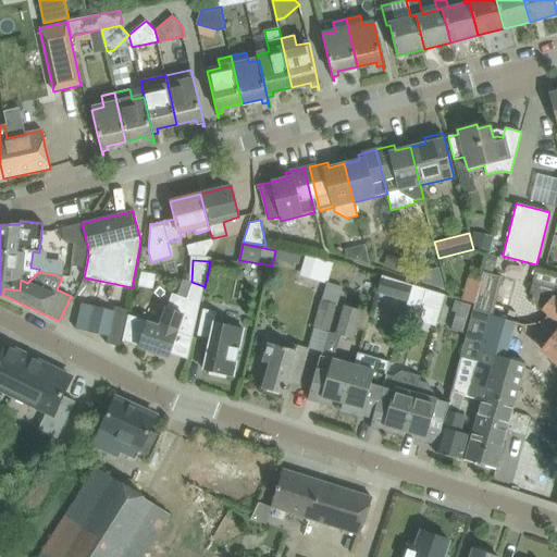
[(475,306),(473,311),(494,317),(504,277),(503,277),(484,272),(481,284),(475,306)]
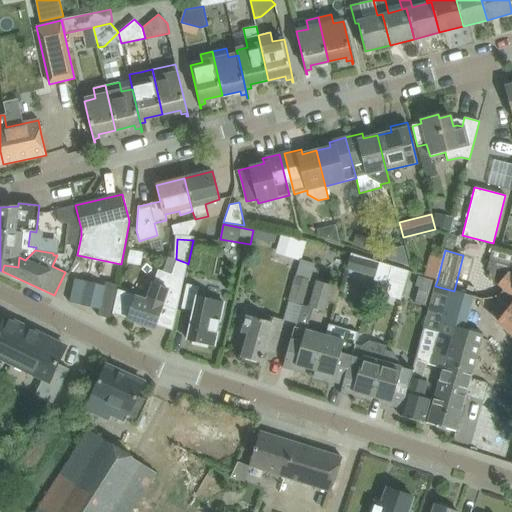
[(346,270),(374,278),(379,263),(350,254),(346,270)]
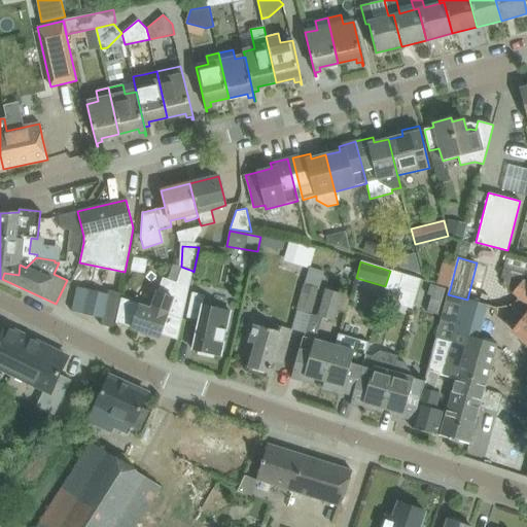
[(192,271),(181,267),(176,282),(163,277),(151,311),(140,307),(141,305),(121,299),(115,323),(116,324),(117,323),(132,327),(132,329),(159,338),(167,314),(181,319),(181,320),(182,320),(192,271)]
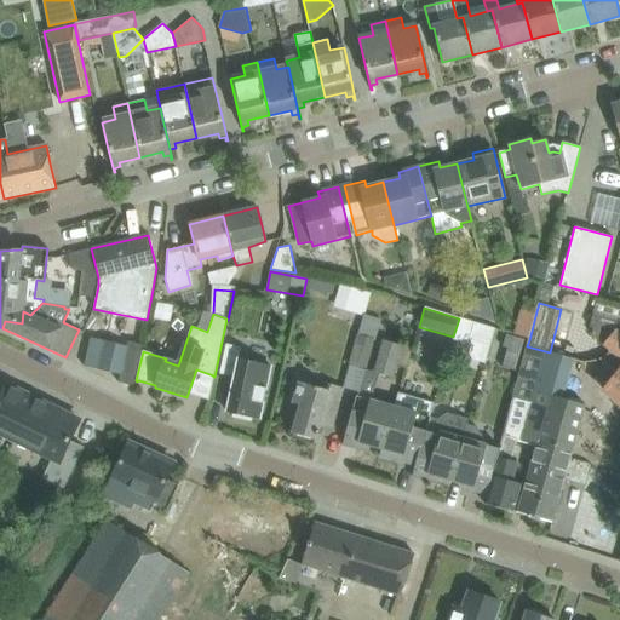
[(366,315),(363,314),(357,336),(349,365),(366,369),(374,340),(375,340),(382,319),(366,315)]
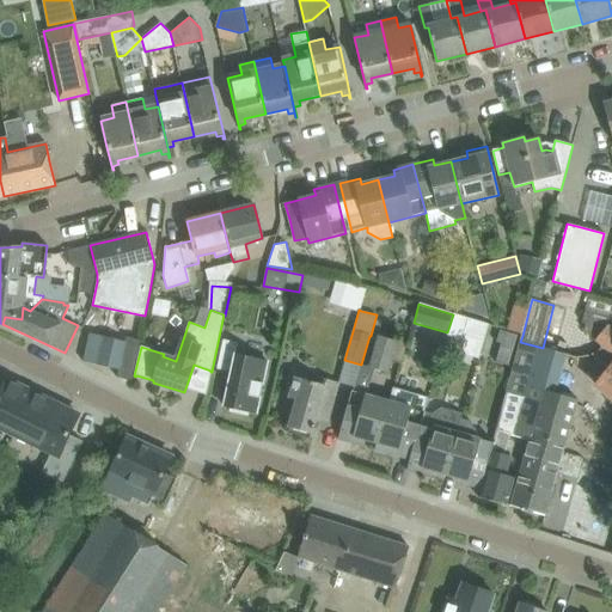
[(611,332),(607,329),(611,318),(587,312),(583,330),(598,341),(597,342),(601,347),(603,347),(603,346),(611,353),(611,332)]
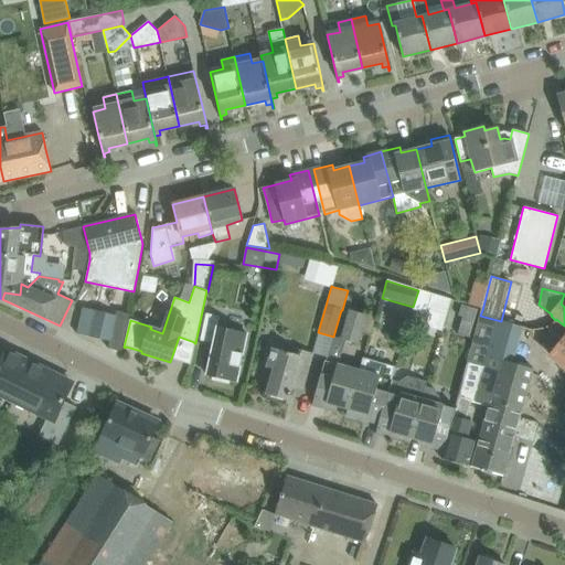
[(450,300),(430,294),(425,310),(445,317),(450,300)]
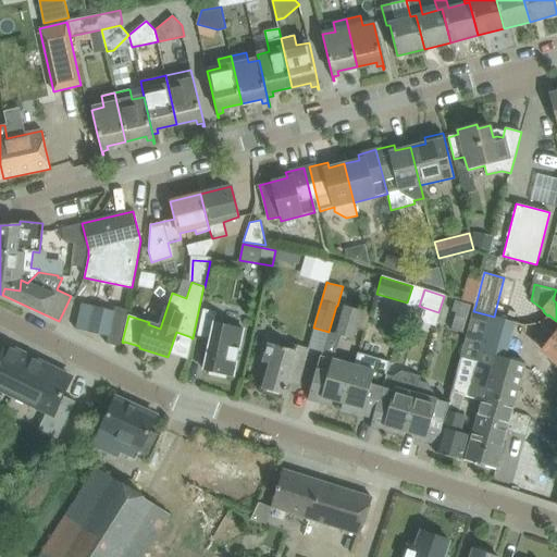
[(84,293),(73,317),(84,322),(95,298),(84,293)]
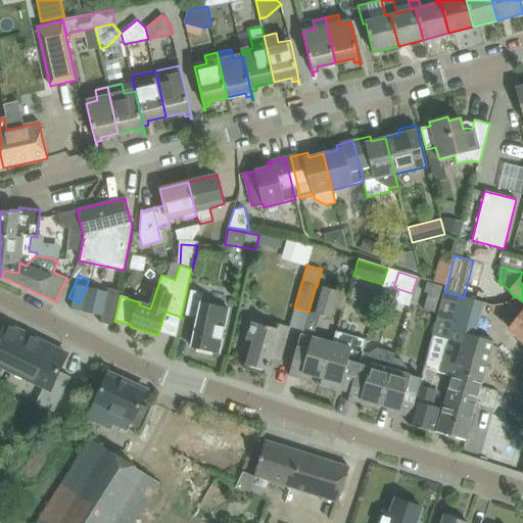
[(331,319),(338,292),(323,288),(316,314),(331,319)]
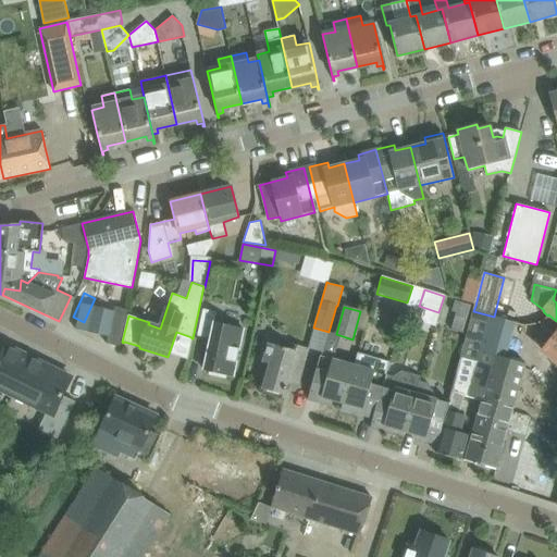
[(203,370),(210,371),(210,374),(225,378),(225,374),(233,376),(243,330),(213,323),(217,312),(202,309),(197,336),(210,338),(203,370)]
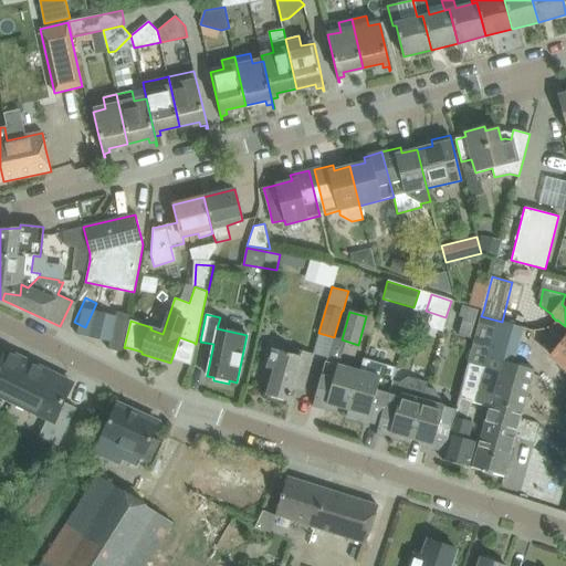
[(490,407),(490,408),(500,410),(502,413),(520,418),(534,369),(513,364),(523,328),(512,325),(502,322),(481,316),(469,366),(500,374),(493,397),(490,407)]
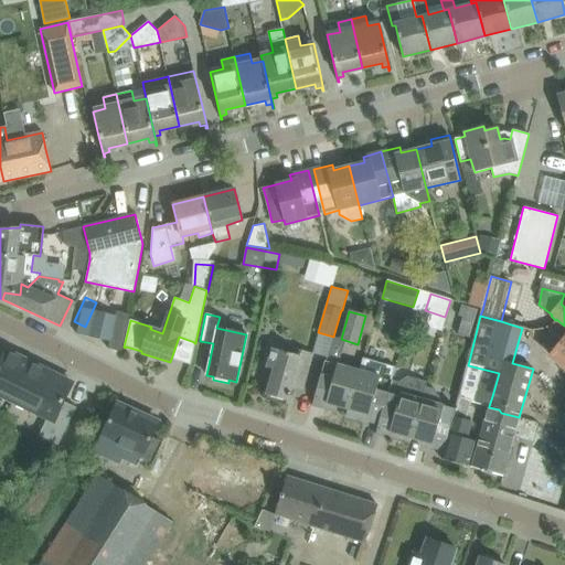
[(564,326),(556,319),(556,320),(555,320),(547,329),(550,356),(564,368),(563,372),(564,373),(564,326)]
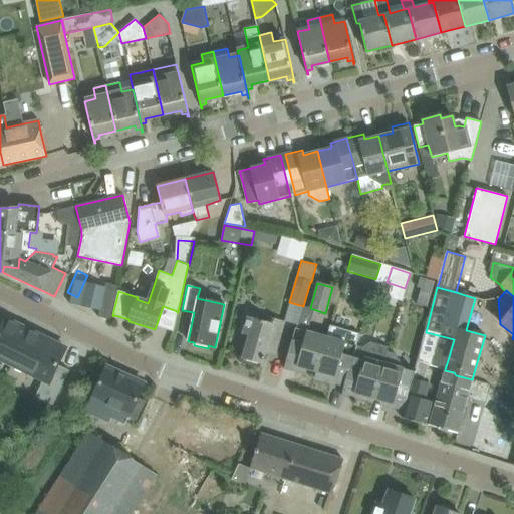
[(248,317),(245,326),(243,334),(249,336),(242,359),(262,364),(265,352),(275,354),(284,321),(271,318),(269,323),(248,317)]
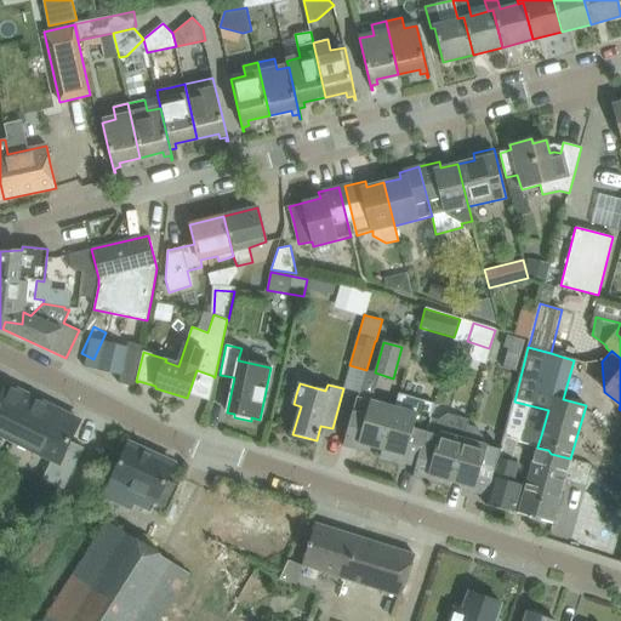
[(80,421),(6,386),(0,398),(0,434),(51,460),(43,478),(64,489),(84,449),(70,442),(80,421)]
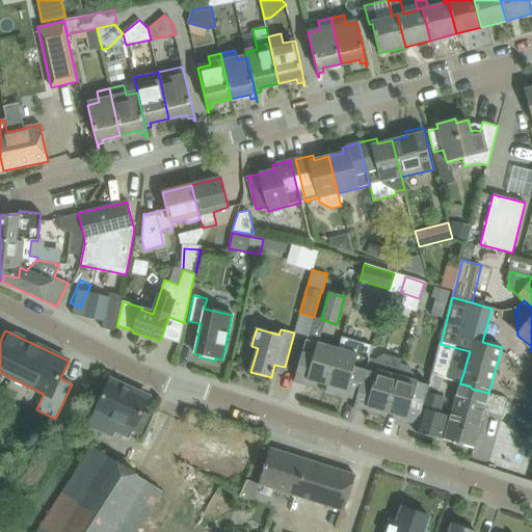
[(313,381),(327,386),(338,349),(306,340),(294,381),(311,387),(313,381)]
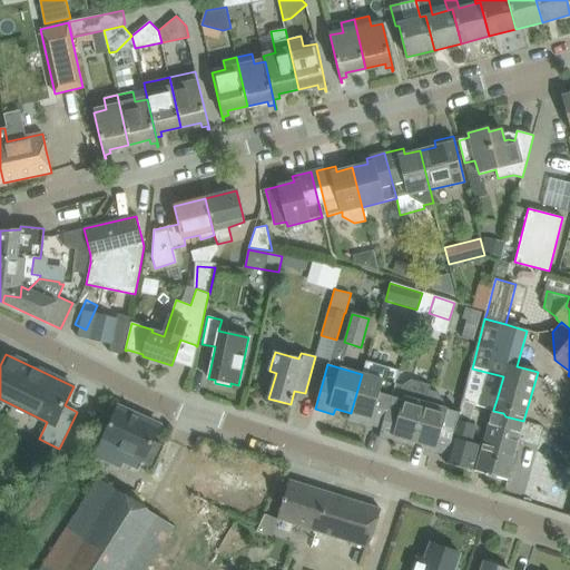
[(448,458),(445,463),(471,471),(478,450),(479,445),(470,443),(475,425),(470,424),(475,405),(478,394),(497,400),(503,376),(472,369),(460,413),(460,415),(448,458)]
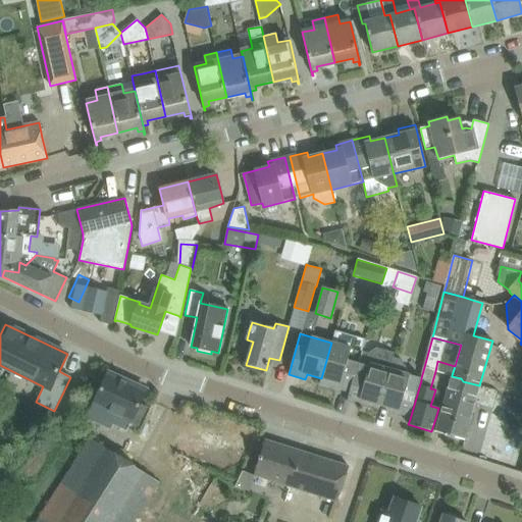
[(333,387),(350,392),(350,393),(362,351),(331,343),(321,378),(334,382),(333,387)]
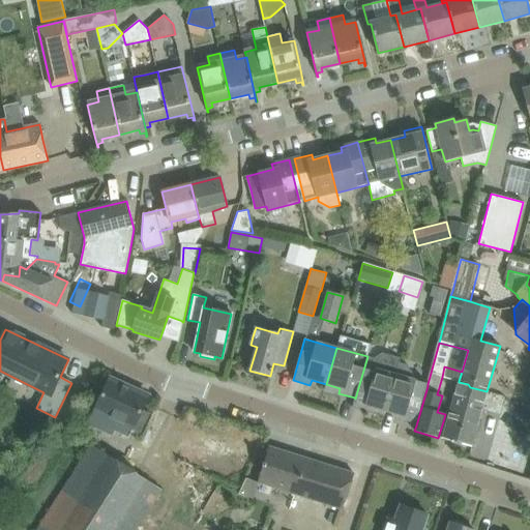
[(371,407),(385,411),(399,362),(400,357),(382,352),(374,358),(367,356),(355,399),(355,398),(352,408),(370,412),(371,407)]
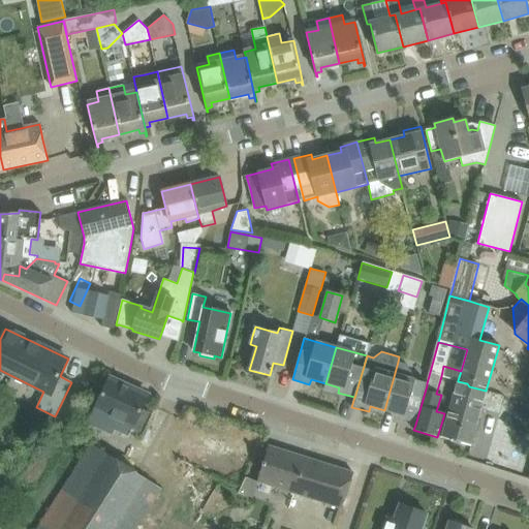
[(397,419),(415,425),(427,385),(427,383),(413,379),(414,377),(407,365),(398,362),(384,410),(399,414),(397,419)]
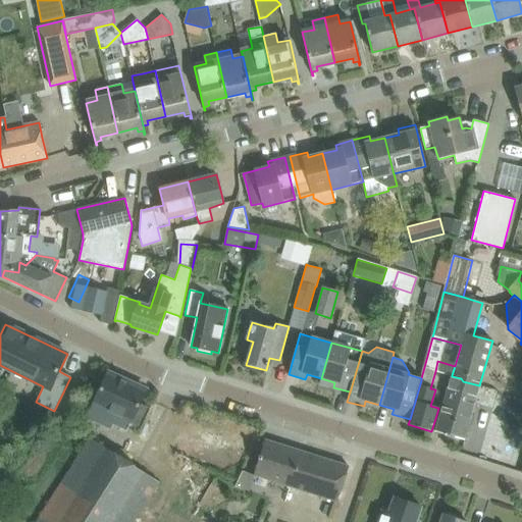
[(108,373),(100,392),(93,405),(94,405),(89,417),(110,428),(113,422),(139,433),(150,409),(140,404),(146,390),(108,373)]
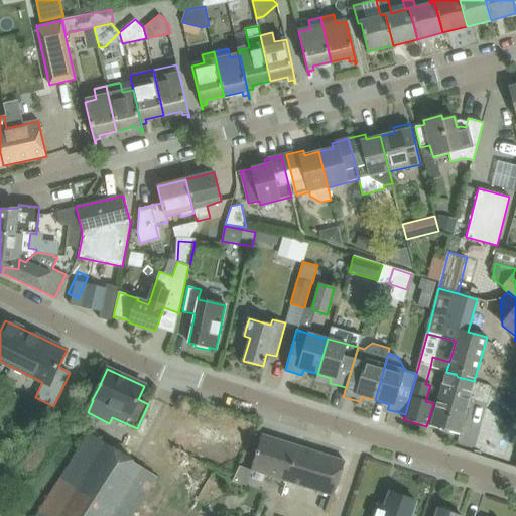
[(456,374),(446,372),(430,427),(459,435),(464,419),(466,420),(469,410),(467,409),(474,381),(458,377),(456,374)]
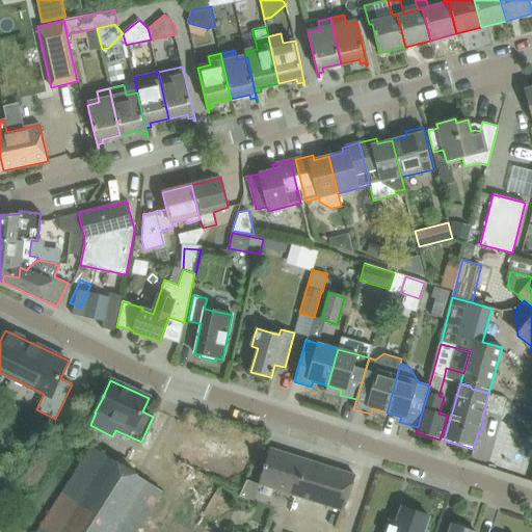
[(92,447),(37,531),(135,531),(162,490),(92,447)]
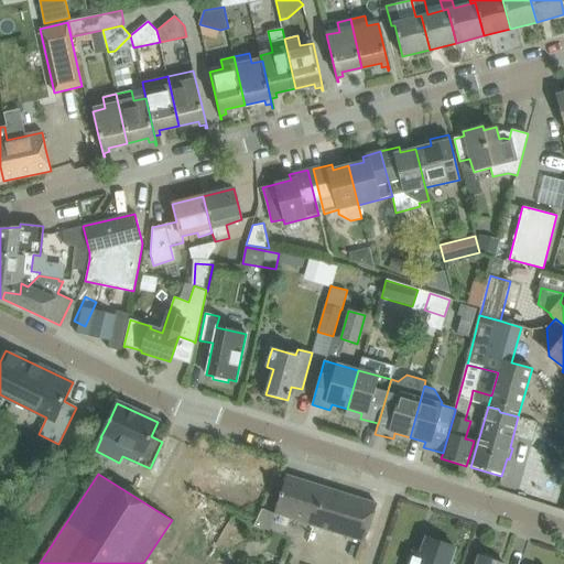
[(274,513),(327,530),(365,542),(377,505),(286,476),(274,513)]
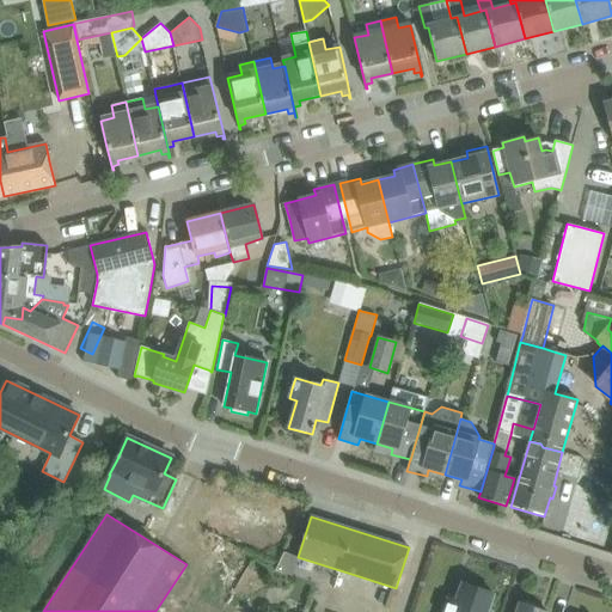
[(485,611),(493,594),(464,583),(457,601),(445,598),(444,599),(447,600),(444,609),(441,611),(485,611)]
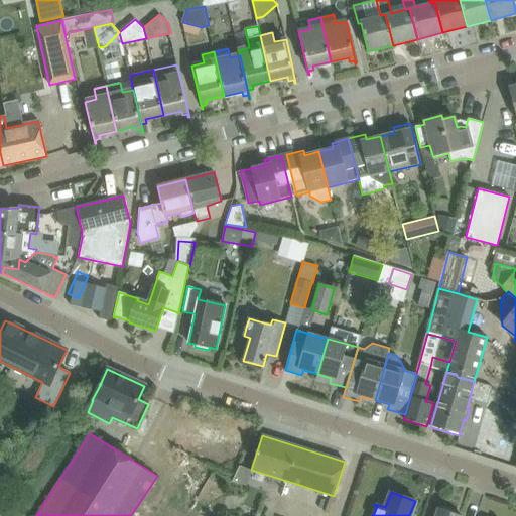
[(459,515),(450,513),(452,509),(442,506),(441,510),(438,509),(435,515),(459,515)]
